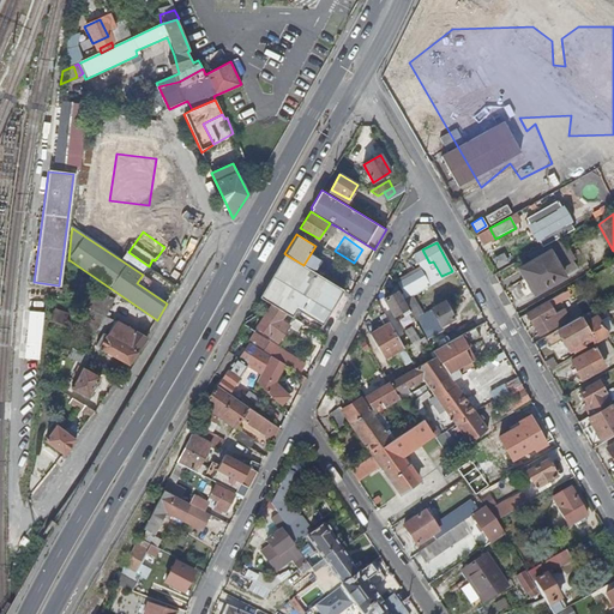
[(128,252),(121,260),(143,275),(149,266),(128,252)]
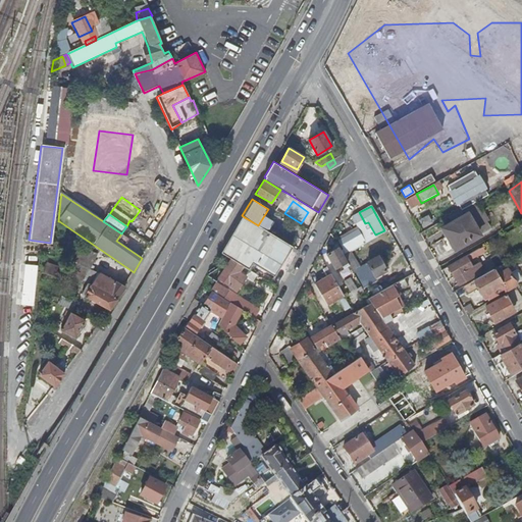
[(441,228),(454,250),(478,236),(466,214),(441,228)]
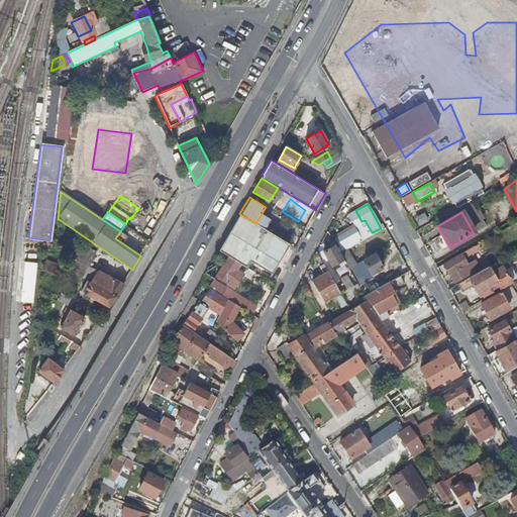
[(240,214),(219,250),(229,256),(246,267),(249,261),(272,273),(289,244),(255,223),(240,214)]
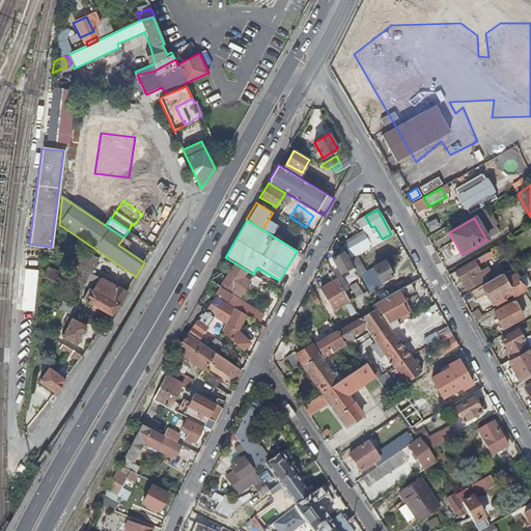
[(345,245),(351,253),(369,242),(364,233),(345,245)]
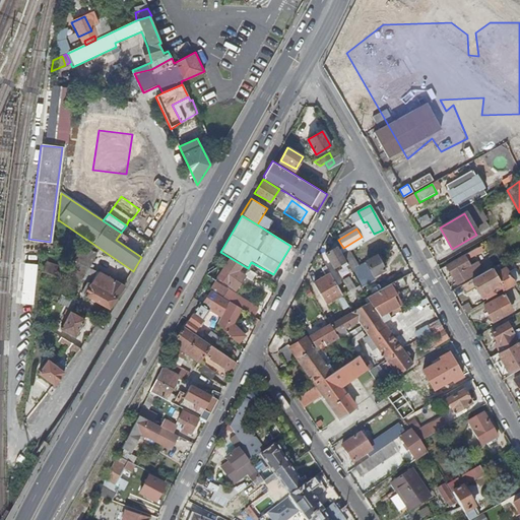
[(81,282),(90,268),(96,254),(80,246),(66,279),(80,285),(81,282)]
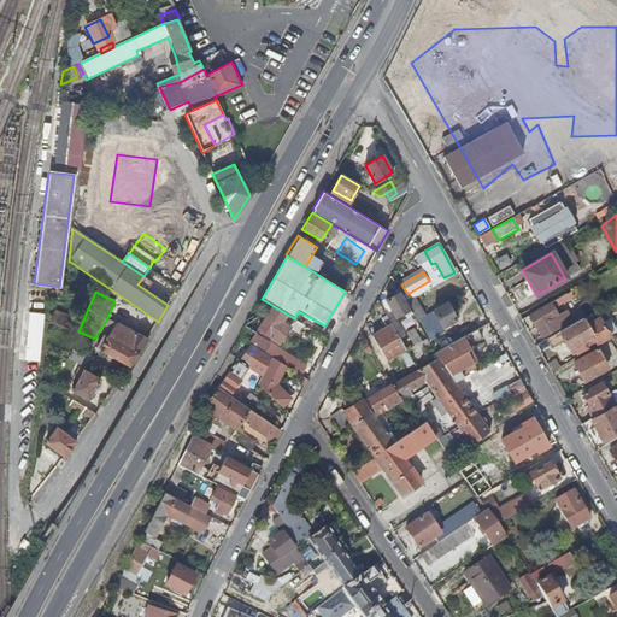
[(405,303),(399,293),(386,301),(397,318),(404,315),(405,318),(413,316),(405,303)]
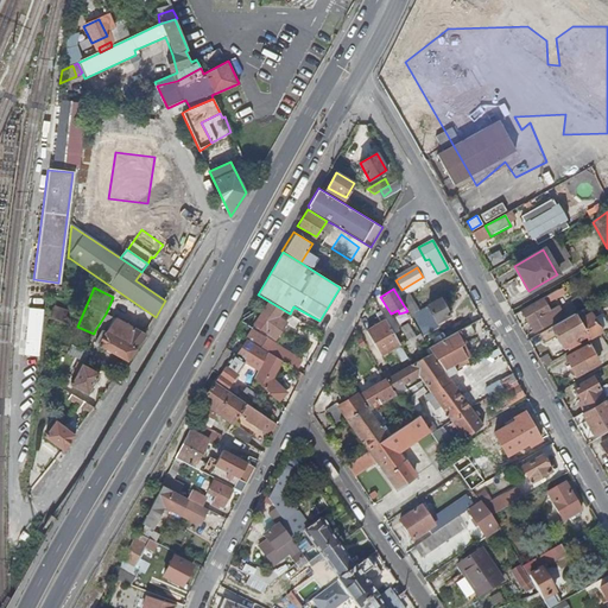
[(552,292),(523,310),(534,331),(563,314),(557,304),(550,309),(544,301),(553,295),(552,292)]
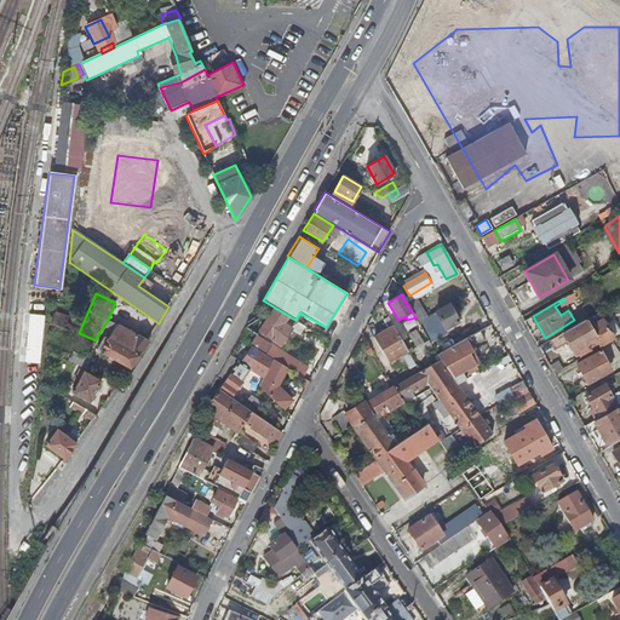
[(425,317),(415,299),(407,304),(415,317),(418,322),(425,317)]
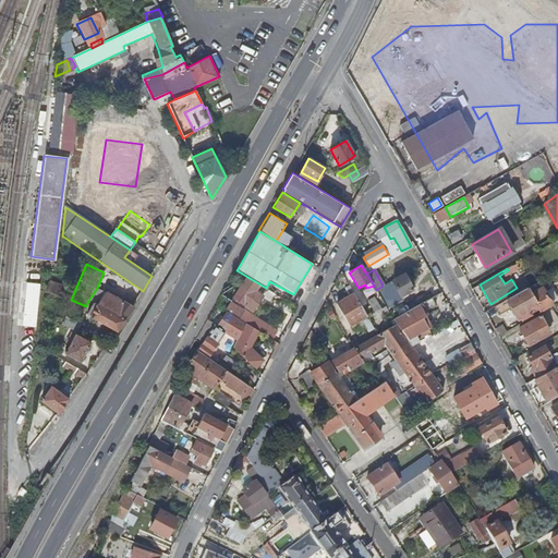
[(400,296),(413,289),(405,275),(392,281),(400,296)]
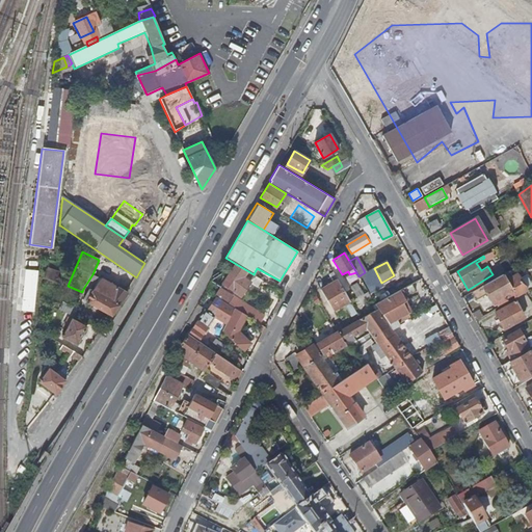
[(257,287),(261,280),(254,274),(236,264),(222,284),(241,296),(249,283),(257,287)]
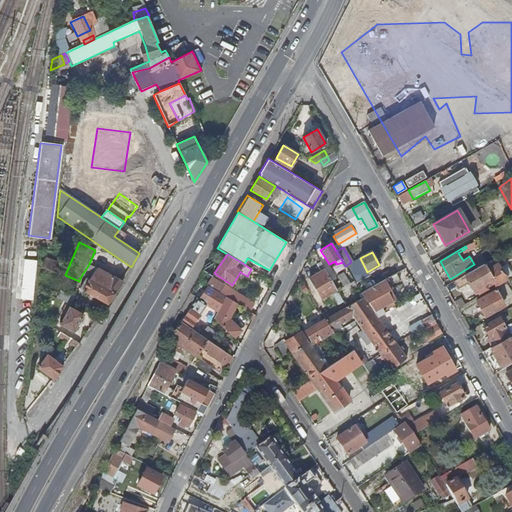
[(56,267),(46,264),(45,274),(53,277),(54,271),(56,267)]
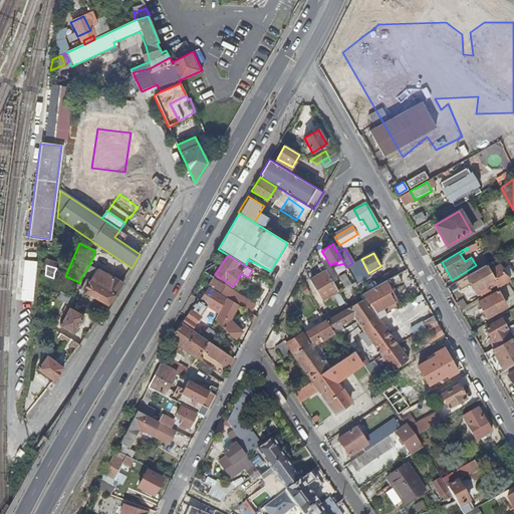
[(89,265),(80,279),(87,282),(88,283),(115,295),(123,283),(122,283),(97,270),(89,265)]
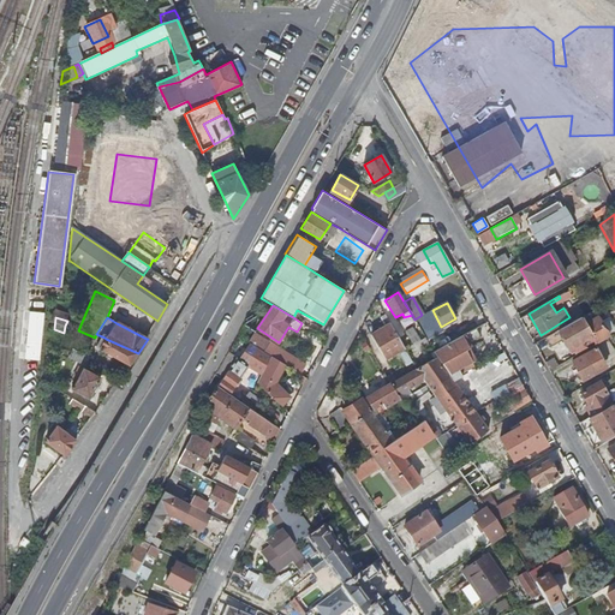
[(580,318),(544,339),(550,348),(561,342),(565,348),(567,346),(571,353),(592,340),(596,345),(609,336),(597,317),(584,324),(580,318)]
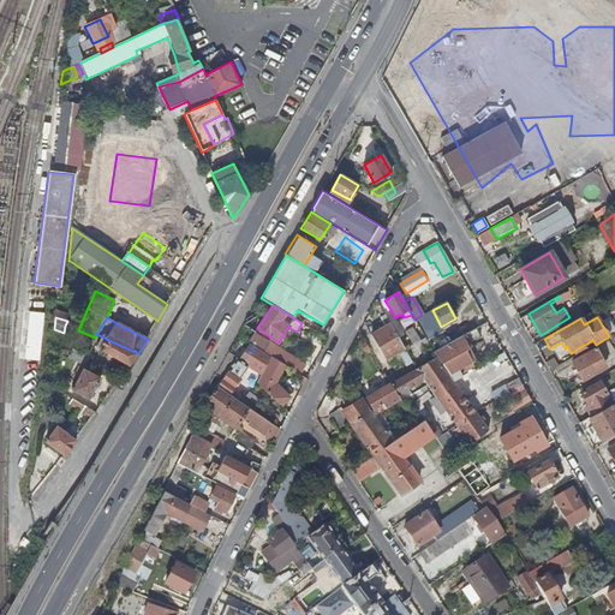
[(384,359),(404,347),(390,324),(371,336),(384,359)]
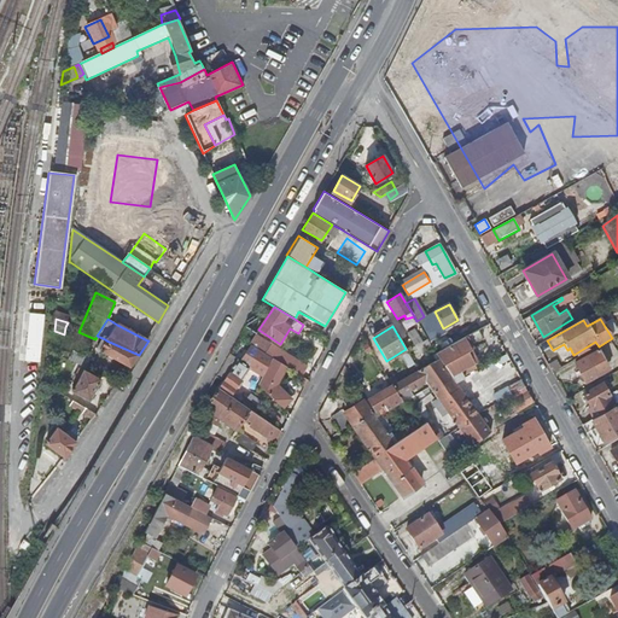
[(415,330),(407,333),(414,347),(423,342),(415,330)]
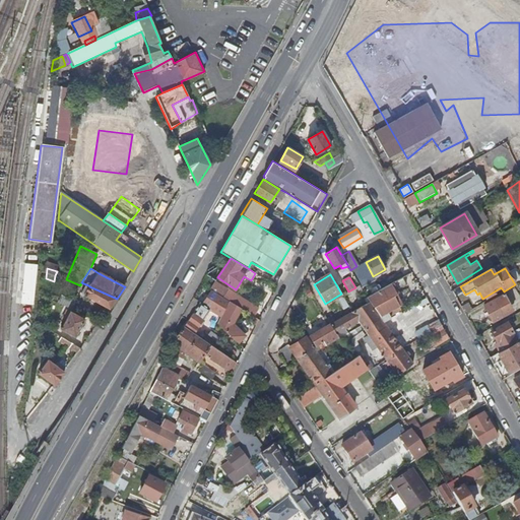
[(210,288),(212,290),(230,301),(239,307),(253,316),(259,308),(229,289),(226,291),(213,283),(210,288)]
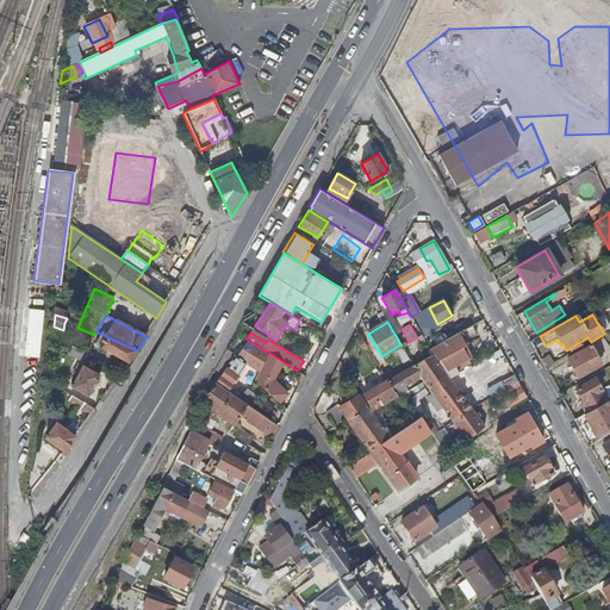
[(105,336),(104,335),(98,348),(129,362),(137,350),(105,336)]
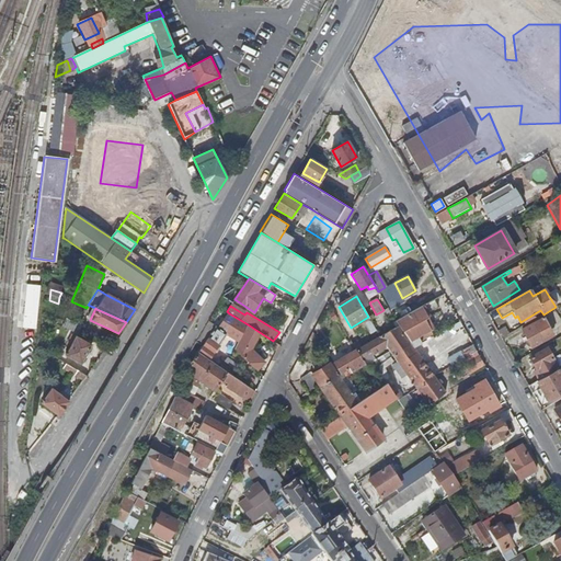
[(398,325),(411,343),(431,330),(419,308),(403,316),(407,320),(402,323),(399,319),(396,321),(398,325)]
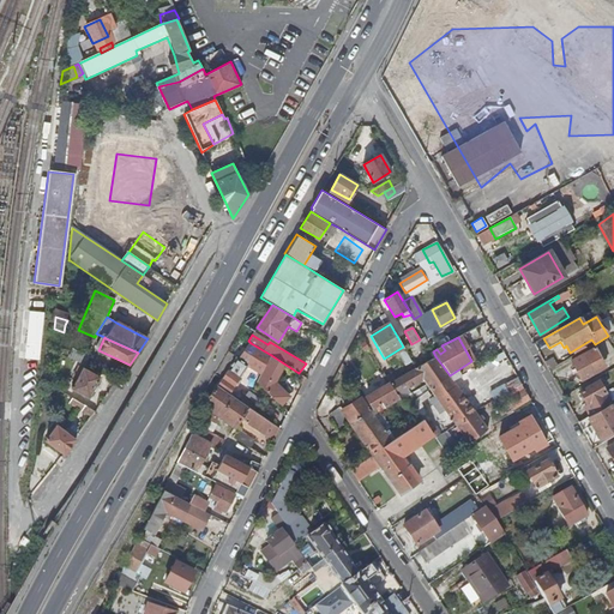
[(222,378),(216,385),(229,393),(247,366),(262,373),(271,355),(251,343),(240,359),(236,356),(222,378)]
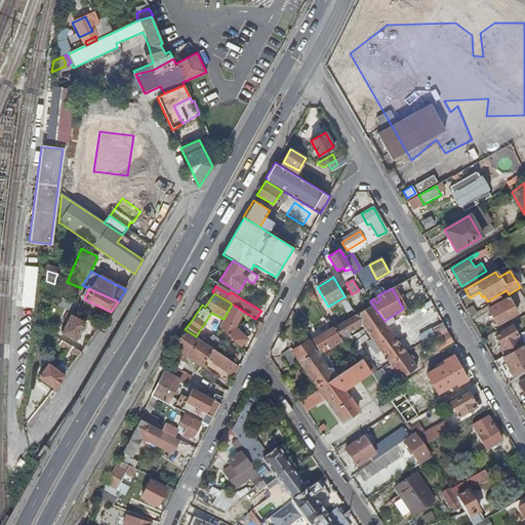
[(497,325),(508,321),(503,314),(514,309),(509,297),(488,308),(497,325)]
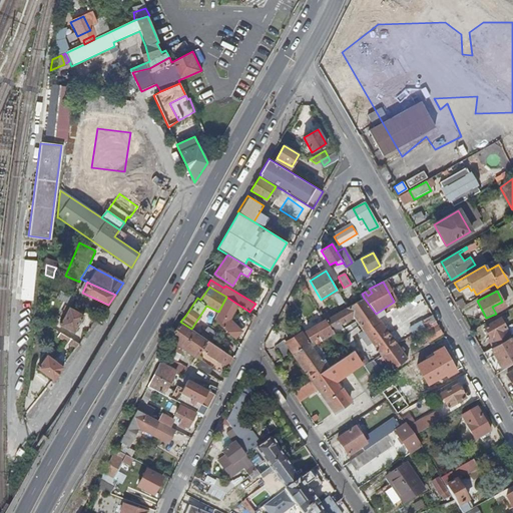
[(60,293),(57,300),(71,306),(74,299),(60,293)]
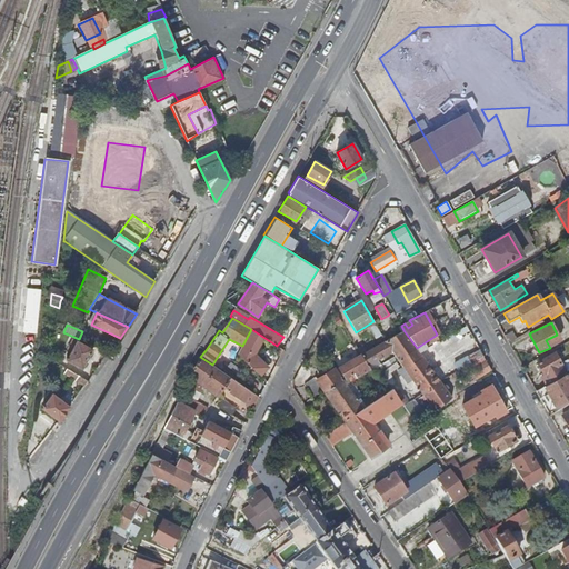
[(238,353),(262,377),(267,368),(252,353),(261,336),(251,329),(242,346),(238,353)]
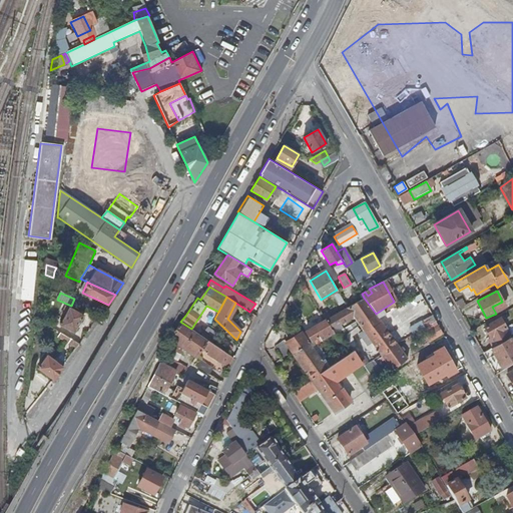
[(356,322),(359,326),(376,314),(364,298),(347,308),(353,317),(356,322)]
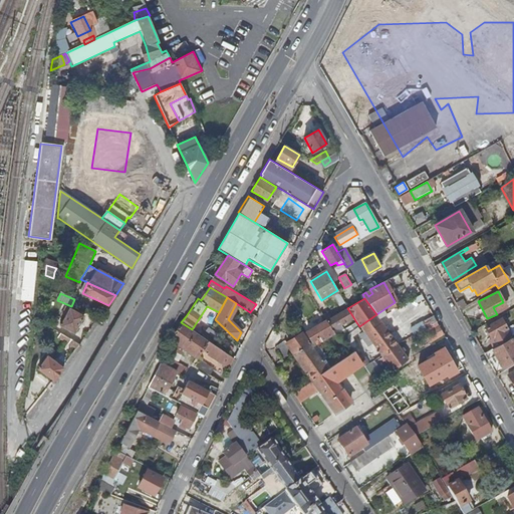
[(74,333),(83,316),(69,309),(66,307),(61,316),(64,318),(60,326),(74,333)]
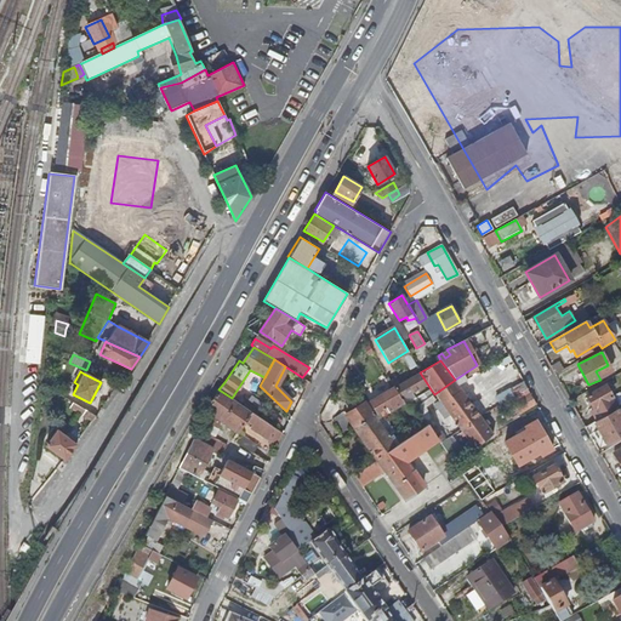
[(420,372),(394,388),(402,399),(427,383),(420,372)]
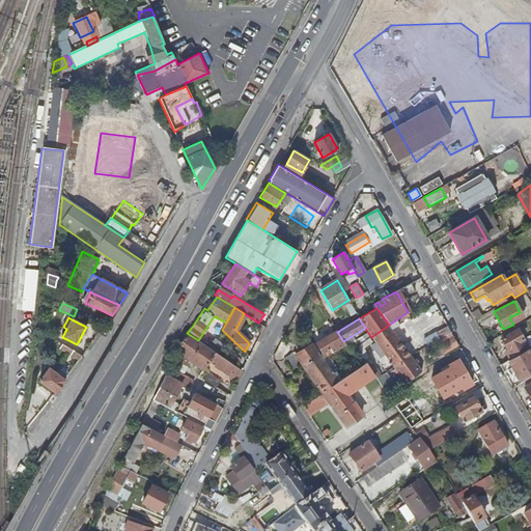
[(258,329),(262,332),(266,327),(258,323),(256,326),(258,327),(258,329)]
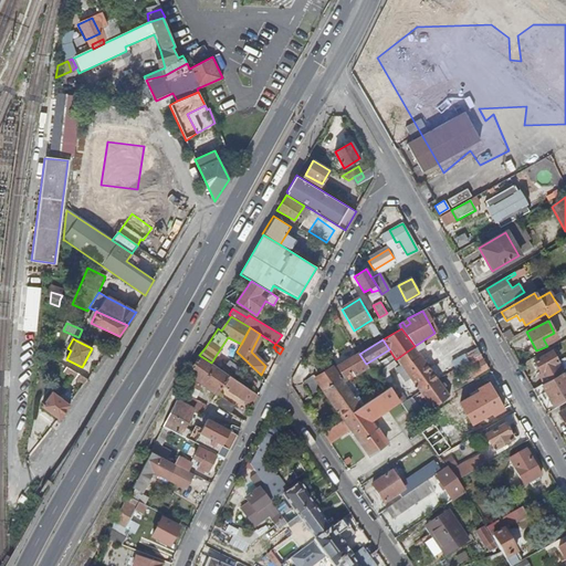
[(396,359),(420,392),(438,379),(418,352),(415,346),(396,359)]
